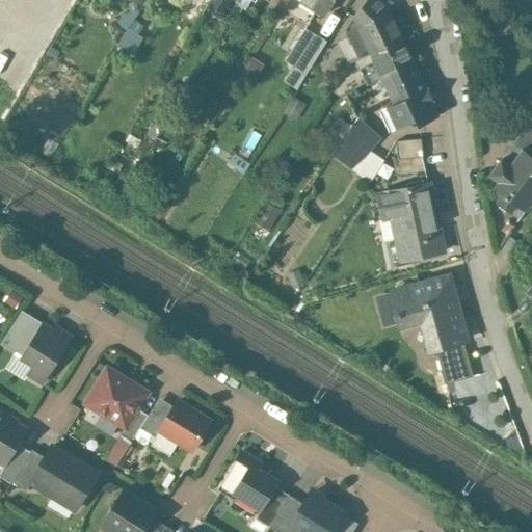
[(334,0),(301,0),(301,1),(325,15),(334,1),(334,0)]
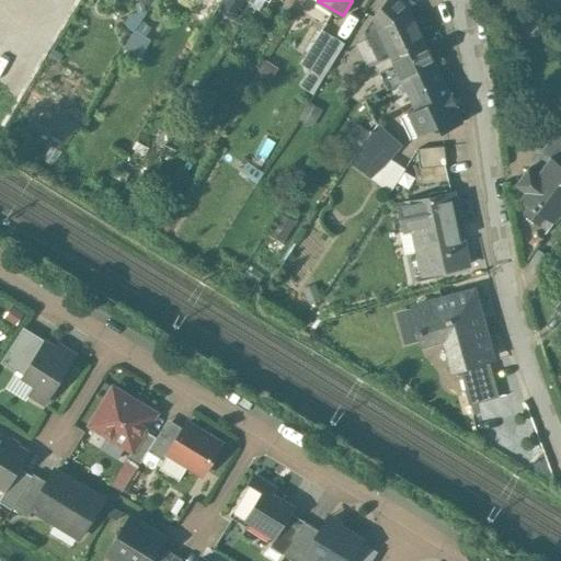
[(411,11),(400,0),(385,0),(373,15),(364,30),(379,60),(391,55),(424,39),(411,11)]
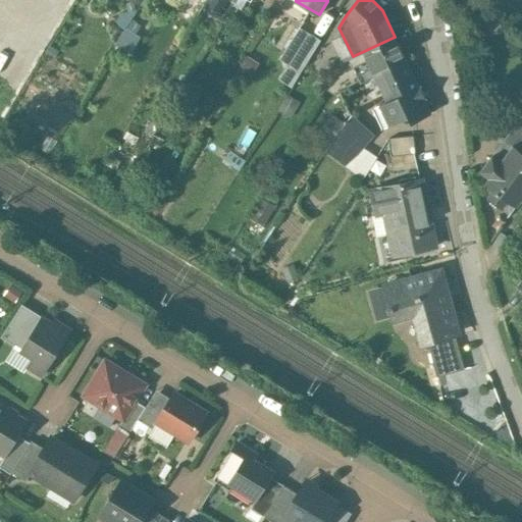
[(319,43),(298,30),(279,59),(301,72),(319,43)]
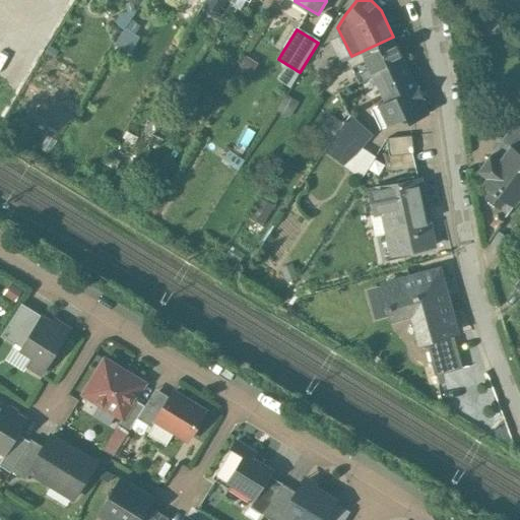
[(393,37),(363,51),(366,59),(351,66),(360,82),(374,76),(374,75),(404,61),(393,37)]
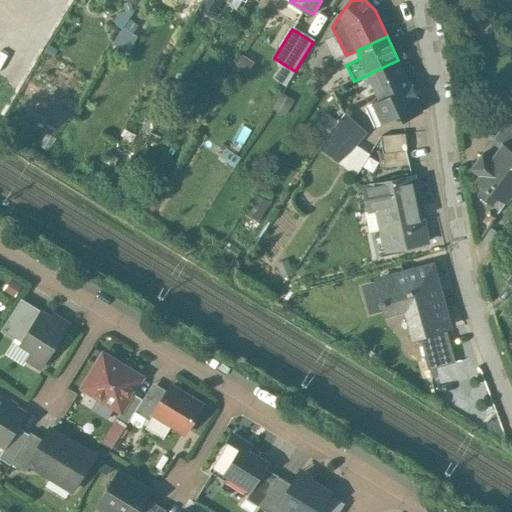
[(241,54),(228,76),(239,83),(253,61),(241,54)]
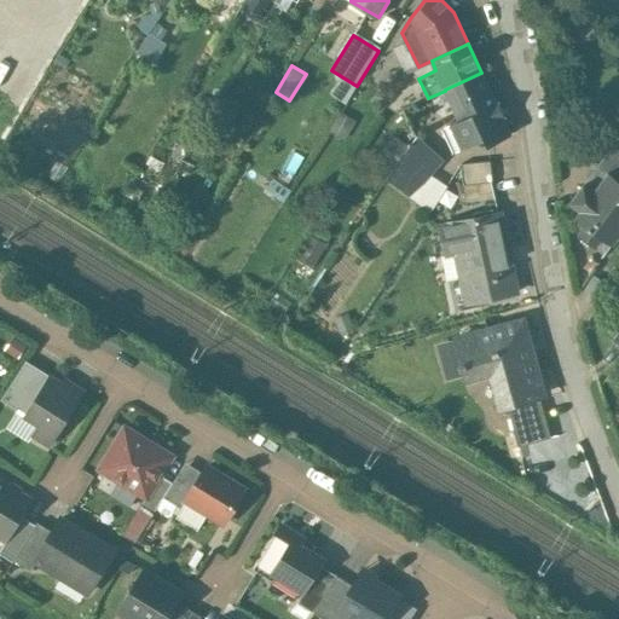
[(445,91),(451,103),(439,108),(438,103),(426,109),(428,114),(423,116),(431,132),(496,102),(481,73),(445,90),(445,91)]
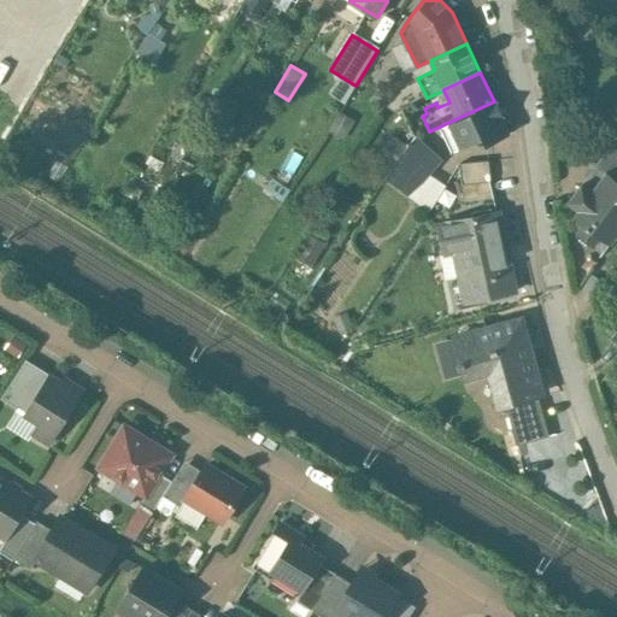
[(441,160),(413,136),(403,154),(428,177),(441,160)]
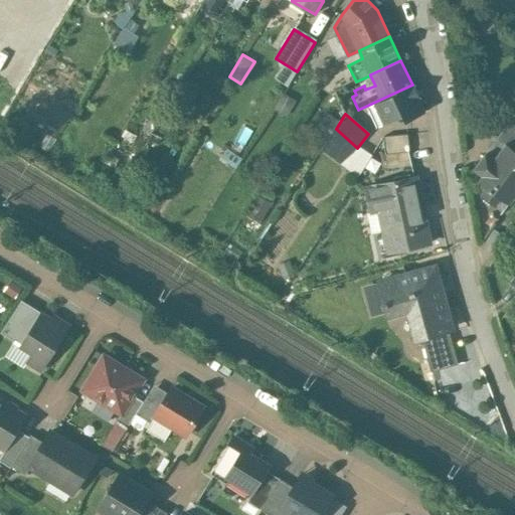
[(514,114),(475,169),(483,175),(479,181),(487,186),(481,194),(504,211),(514,195),(514,114)]
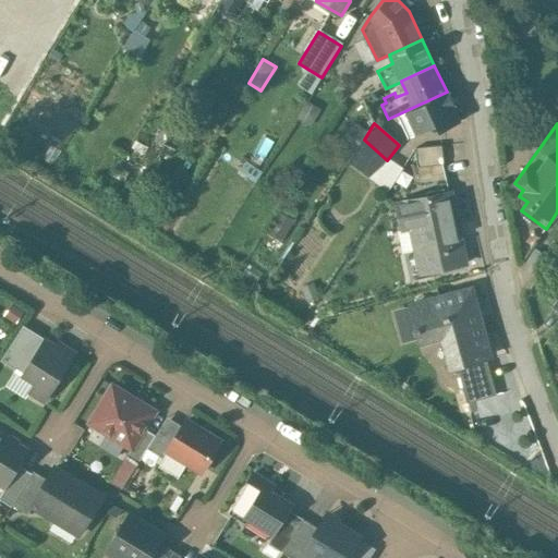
[(443,144),(415,146),(417,166),(440,164),(444,164),(443,144)]
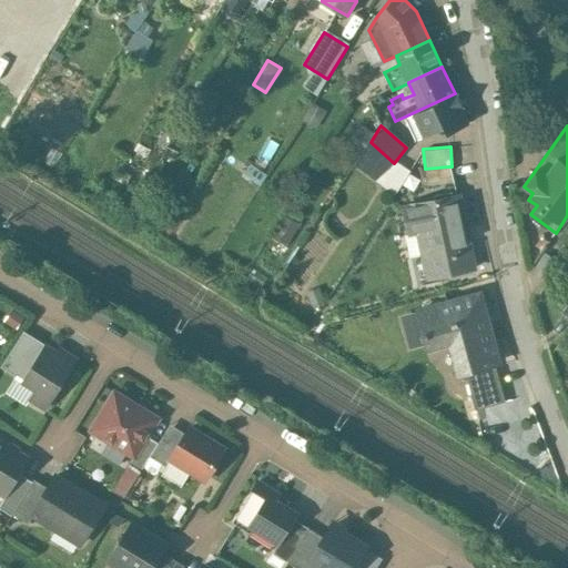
[(448,166),(425,169),(426,184),(449,182),(448,166)]
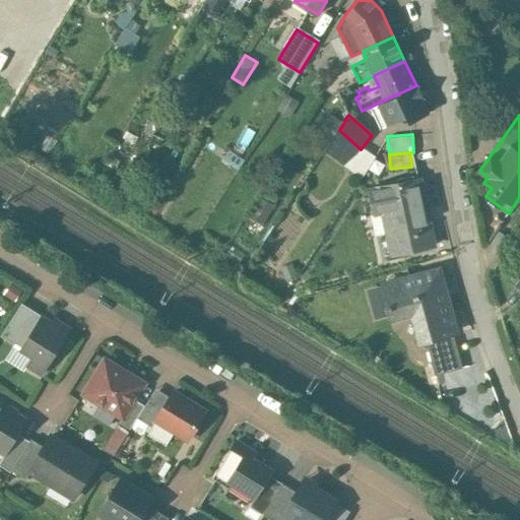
[(418,179),(369,189),(374,213),(382,212),(391,254),(433,246),(418,179)]
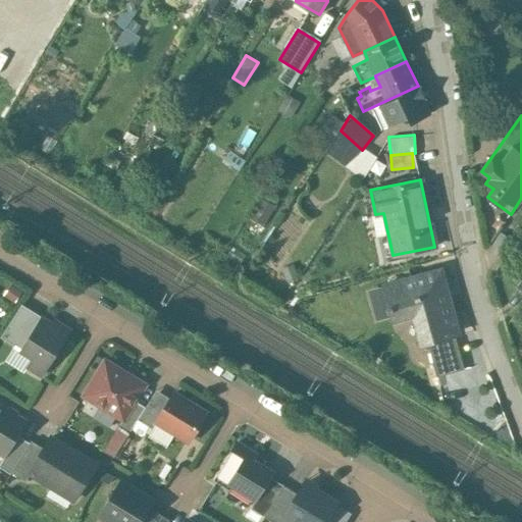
[(441,269),(383,284),(394,320),(414,315),(421,344),(428,342),(455,334),(460,332),(441,269)]
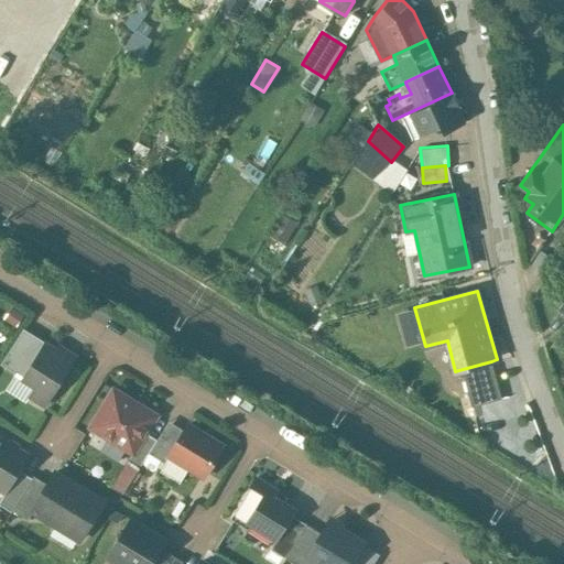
[(45,344),(22,331),(1,364),(24,377),(45,344)]
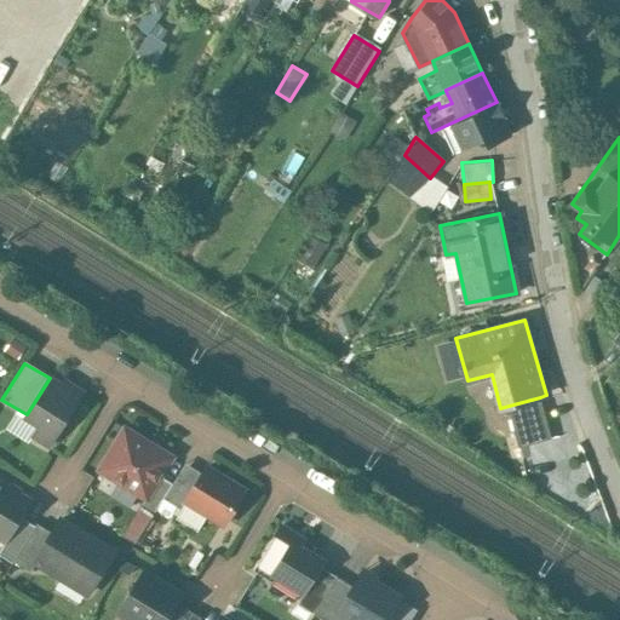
[(70,390),(50,377),(50,378),(27,414),(26,415),(40,425),(34,435),(50,446),(84,392),(73,386),(70,390)]
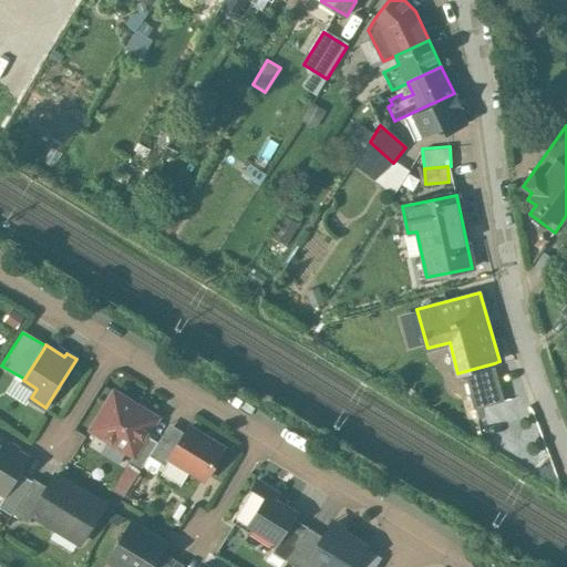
[(494,363),(465,371),(475,409),(504,400),(494,363)]
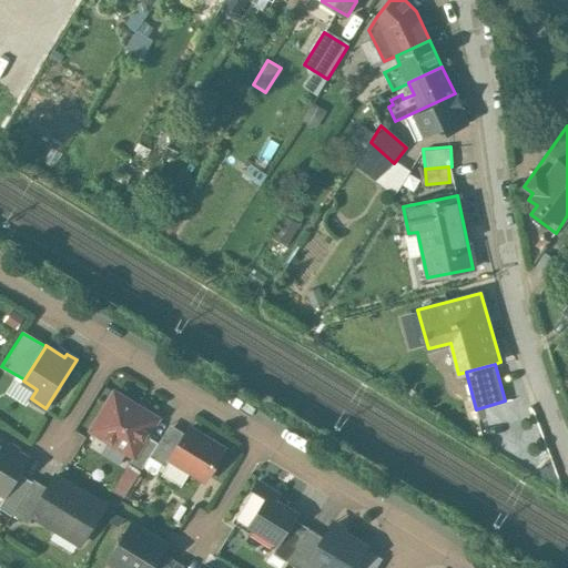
[(158,418),(114,392),(91,429),(134,456),(148,436),(158,418)]
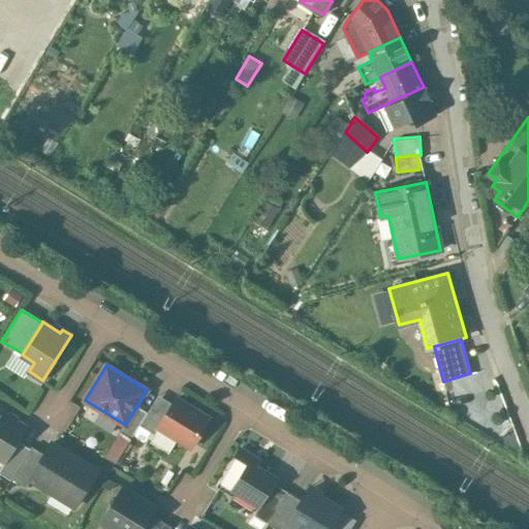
[(209,418),(177,398),(162,422),(158,428),(159,428),(191,447),(209,418)]
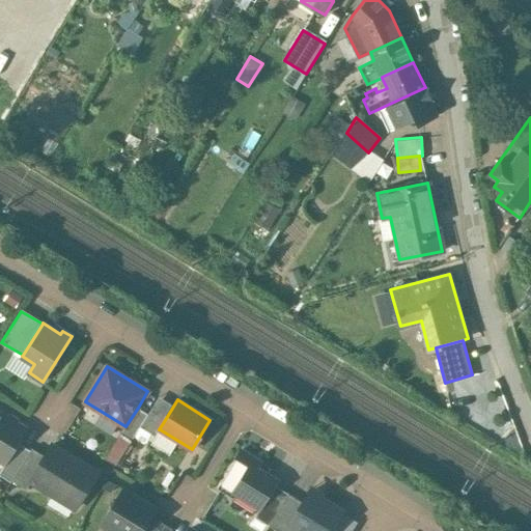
[(138,408),(126,426),(123,429),(134,437),(148,414),(138,408)]
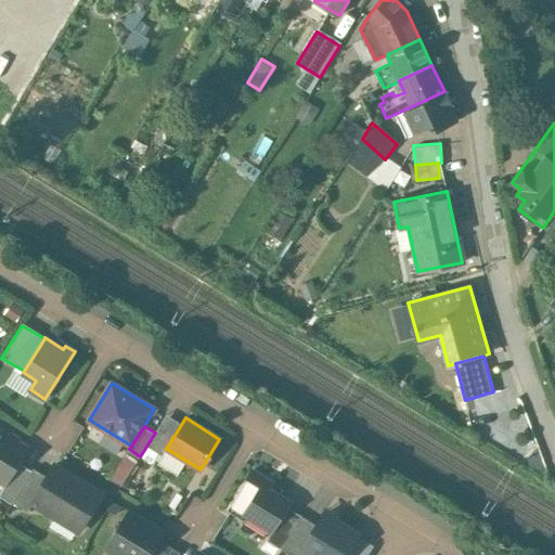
[(28,448),(0,430),(0,480),(5,485),(18,463),(28,448)]
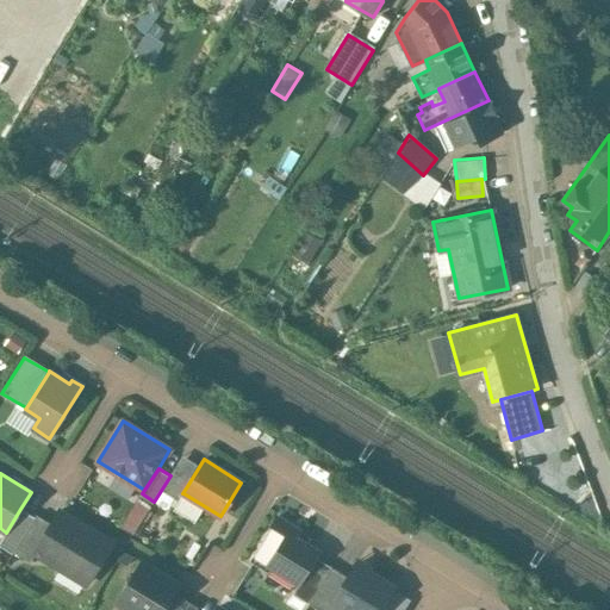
[(187,486),(170,475),(161,492),(178,502),(184,493),(182,493),(187,486)]
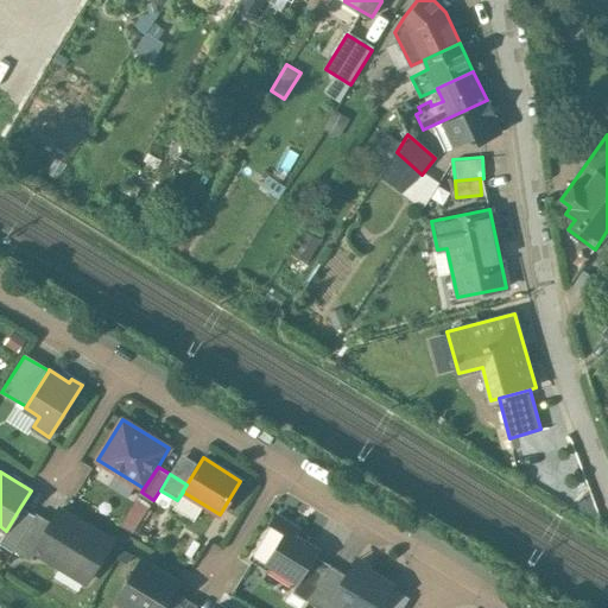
[(20,507),(6,531),(0,540),(0,544),(12,552),(14,549),(35,515),(20,507)]
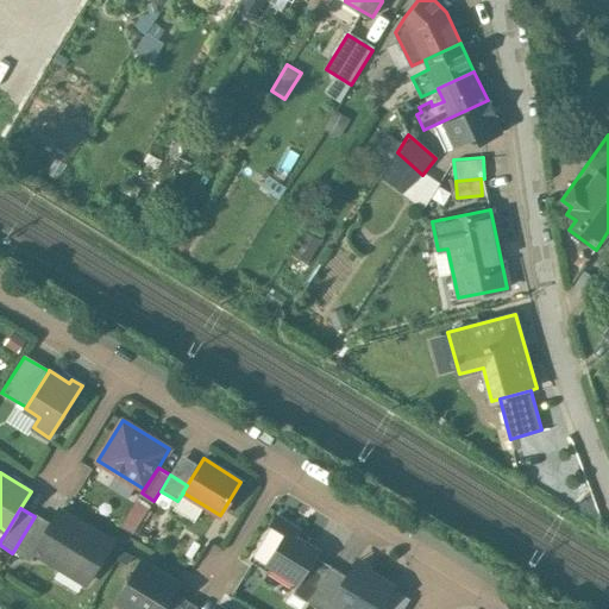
[(112,542),(60,510),(51,523),(35,551),(36,552),(86,583),(112,542)]
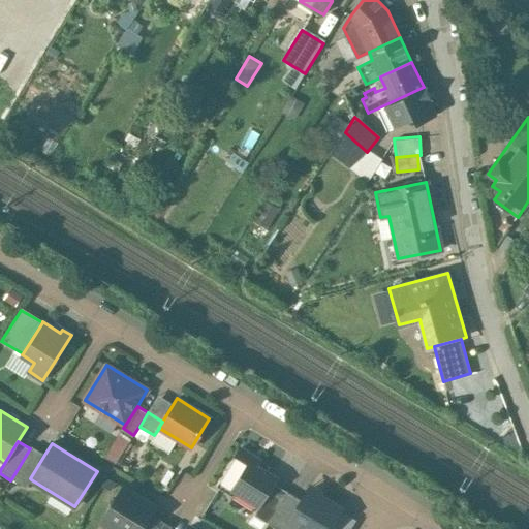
[(30,448),(12,477),(27,487),(31,479),(30,478),(44,455),(32,446),(30,448)]
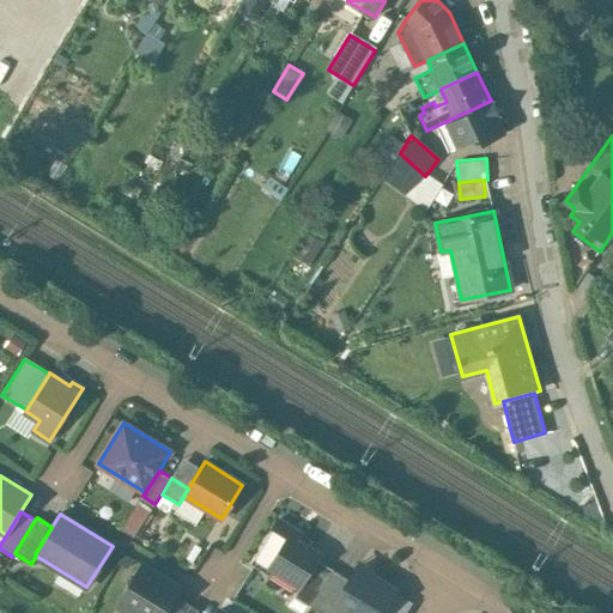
[(301,534),(278,520),(252,563),(269,575),(273,569),(301,586),(313,568),(320,554),(297,540),(301,534)]
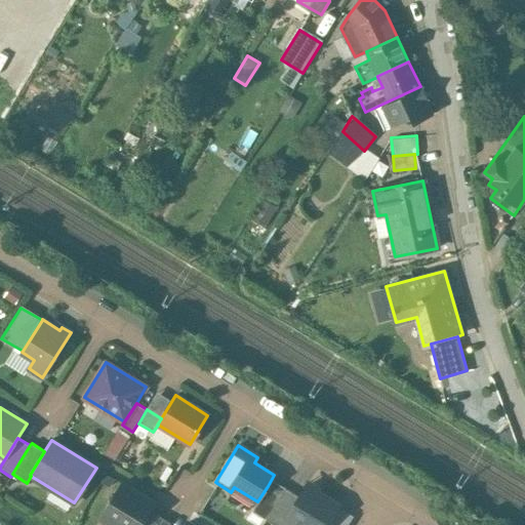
[(122,483),(101,518),(112,524),(139,524),(150,510),(154,502),(122,483)]
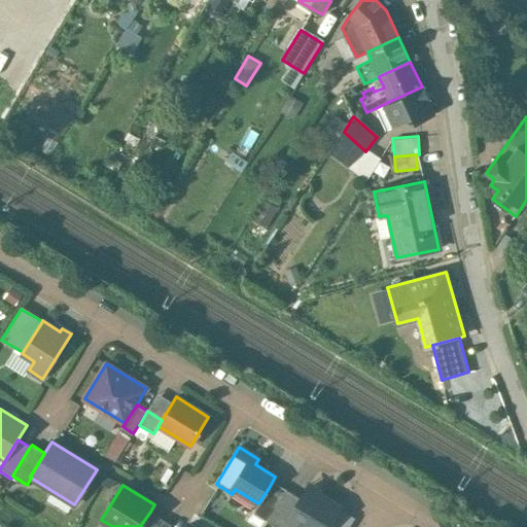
[(258,503),(253,513),(267,522),(282,496),(269,488),(258,503)]
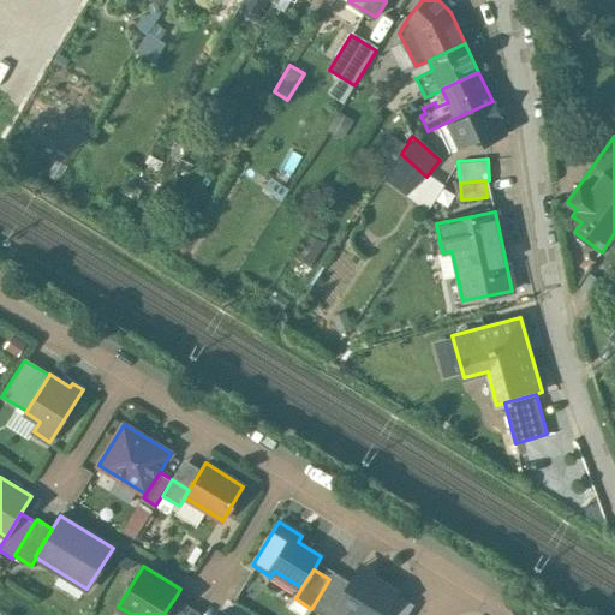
[(381,614),(396,592),(359,569),(351,583),(335,609),(336,609),(345,614),(381,614)]
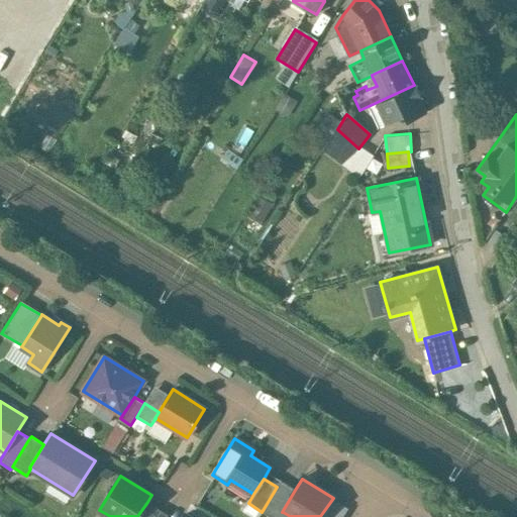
[(277,487),(262,512),(270,516),(280,516),(283,512),(282,512),(295,490),(281,481),(277,487)]
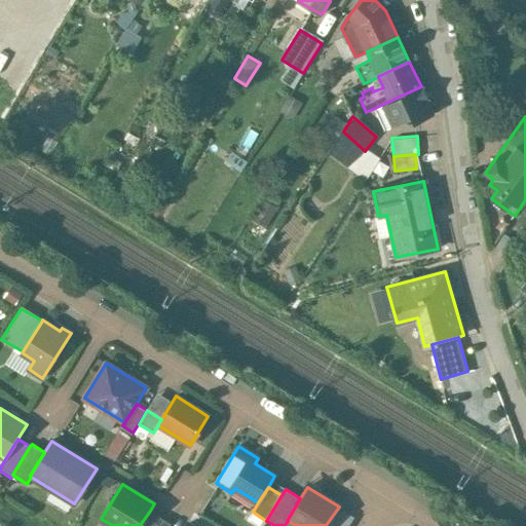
[(168,525),(171,523),(150,511),(140,525),(168,525)]
